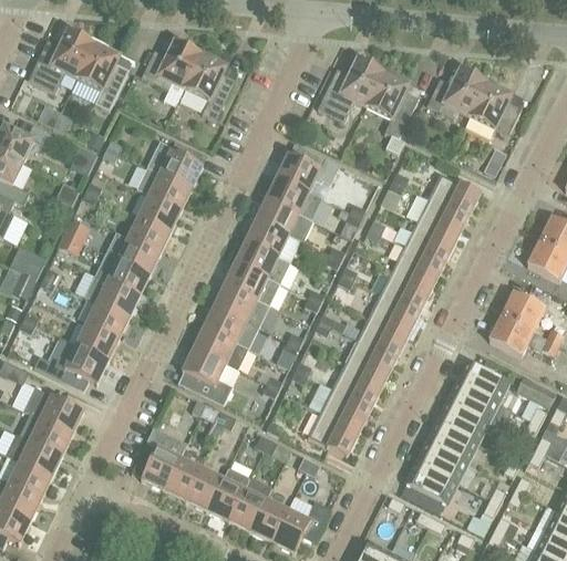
[(95,39),(90,37),(86,42),(68,32),(60,47),(47,41),(28,81),(54,93),(64,73),(76,79),(95,39)]
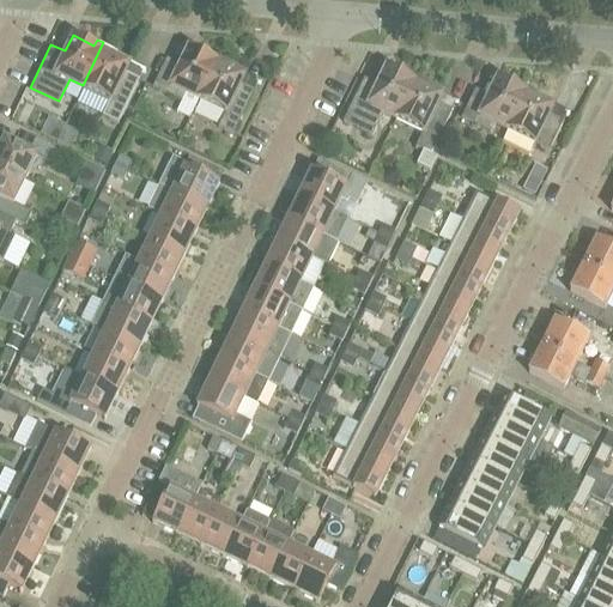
[(108,44),(103,42),(83,85),(109,98),(102,113),(117,120),(139,76),(125,70),(128,62),(119,58),(121,53),(108,44)]
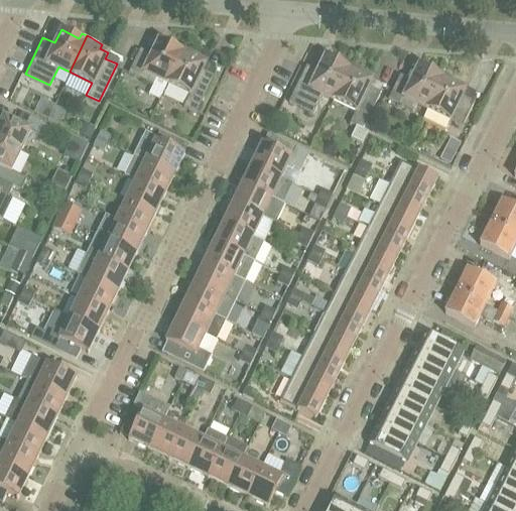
[(166,82),(184,45),(178,42),(176,47),(158,38),(152,52),(140,46),(128,71),(152,83),(156,76),(166,82)]
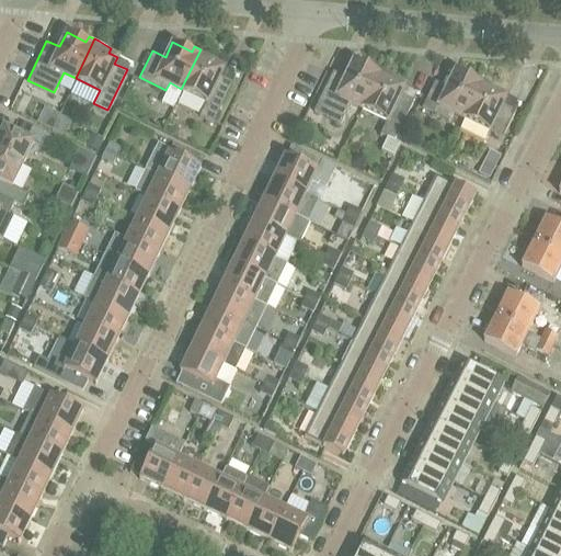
[(201,49),(181,89),(205,101),(199,113),(214,121),(232,80),(220,74),(224,67),(215,63),(217,59),(205,52),(201,49)]
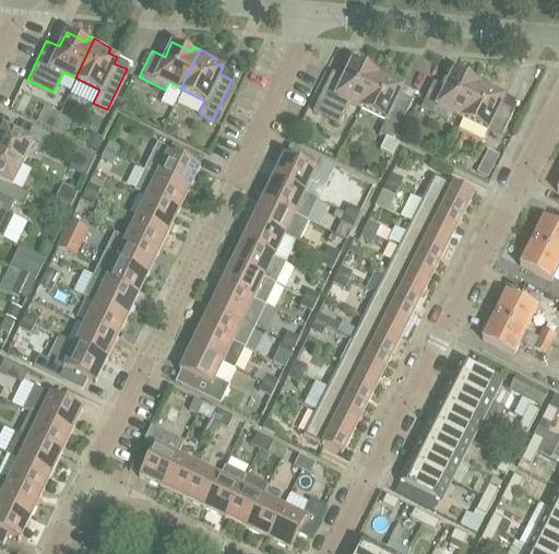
[(360,106),(380,67),(373,63),(370,69),(352,60),(344,74),(332,68),(312,107),(340,120),(349,101),(360,106)]
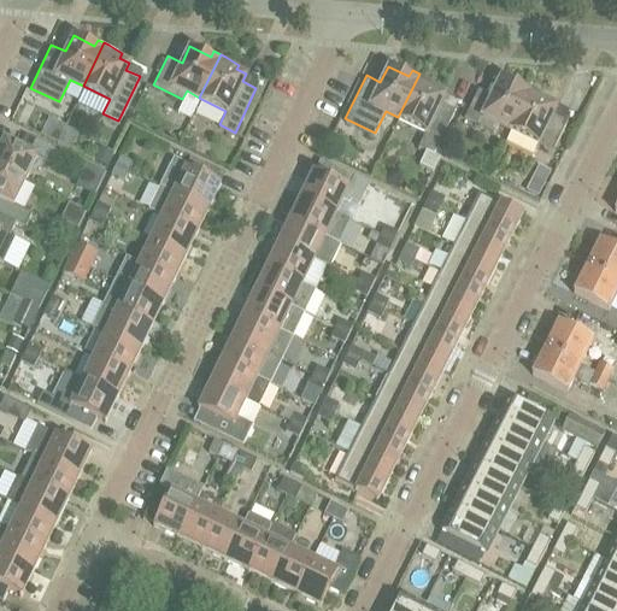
[(424,76),(419,74),(398,117),(424,130),(418,145),(425,148),(419,162),(433,168),(441,150),(436,146),(454,107),(441,100),(444,93),(435,89),(438,84),(424,76)]
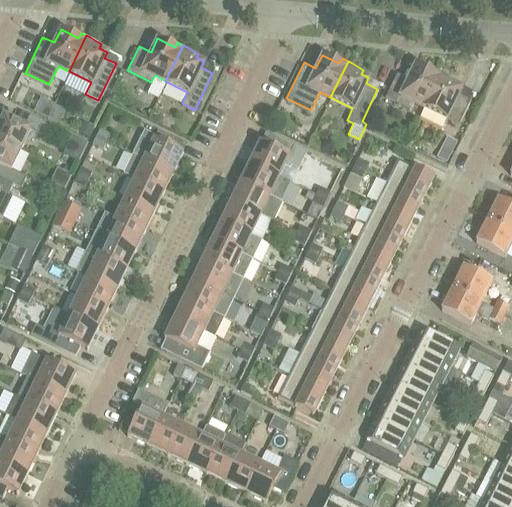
[(423,106),(440,70),(435,67),(432,72),(415,64),(408,77),(397,71),(385,96),(409,107),(412,101),(423,106)]
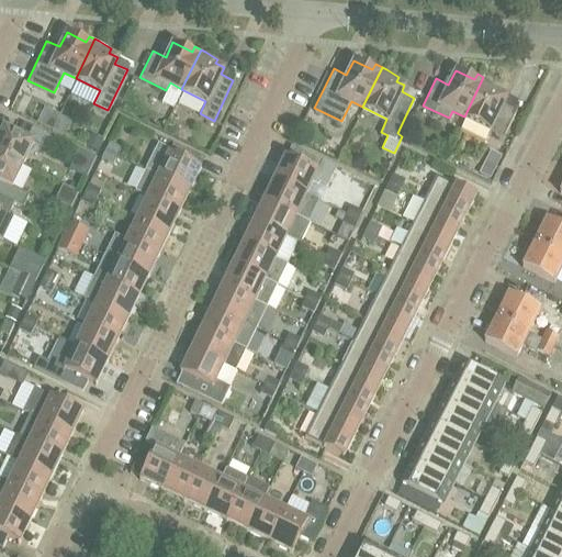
[(489,79),(483,77),(464,117),(503,135),(516,108),(503,101),(506,95),(498,91),(501,87),(489,79)]
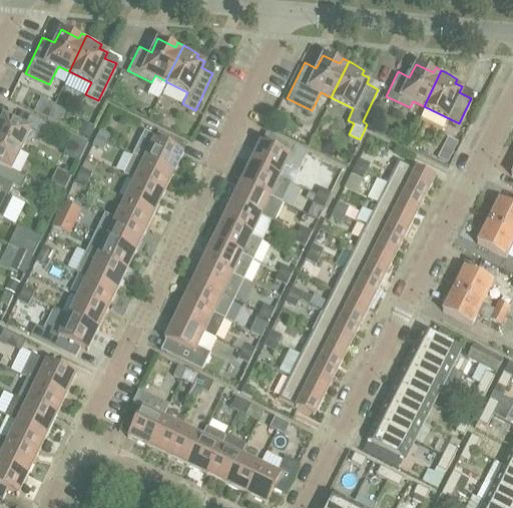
[(0,137),(20,147),(30,127),(45,134),(50,122),(22,109),(16,120),(0,111),(0,137)]
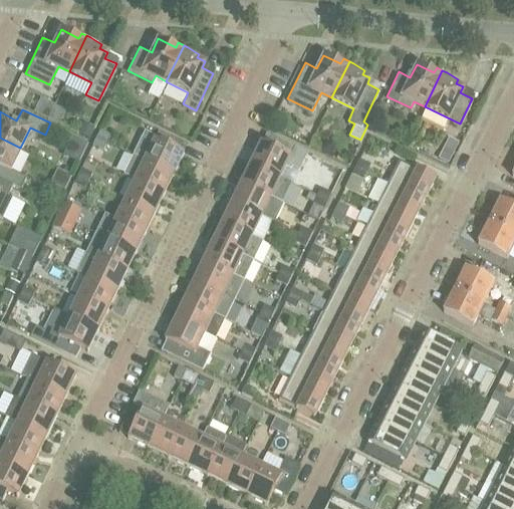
[(82,120),(77,130),(89,136),(93,125),(82,120)]
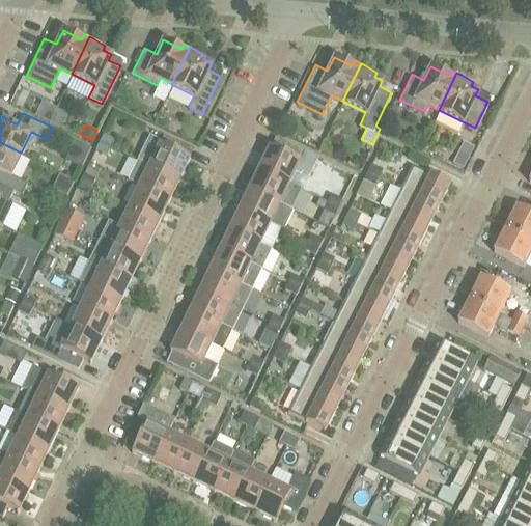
[(103,131),(100,139),(111,144),(114,137),(103,131)]
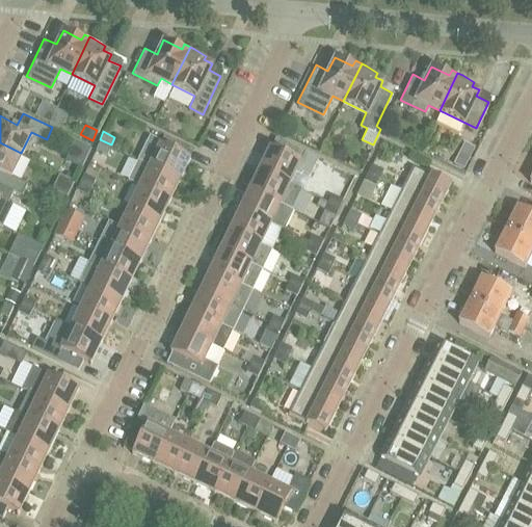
[(164,132),(161,137),(150,131),(137,157),(180,178),(191,153),(190,152),(188,156),(183,154),(188,143),(164,132)]
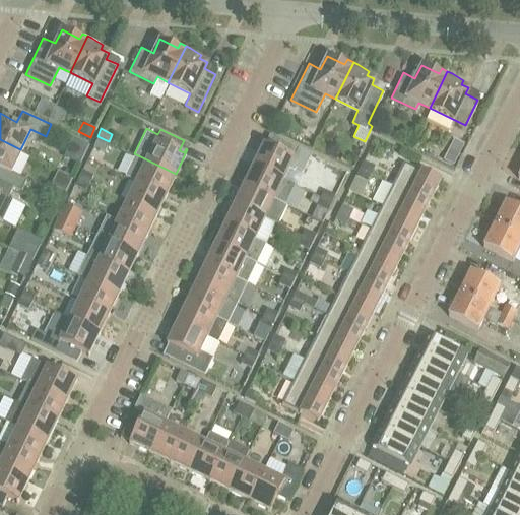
[(253,163),(283,177),(288,166),(294,169),(296,165),(303,169),(312,151),(275,134),(269,144),(264,142),(266,138),(265,138),(254,161),(253,163)]
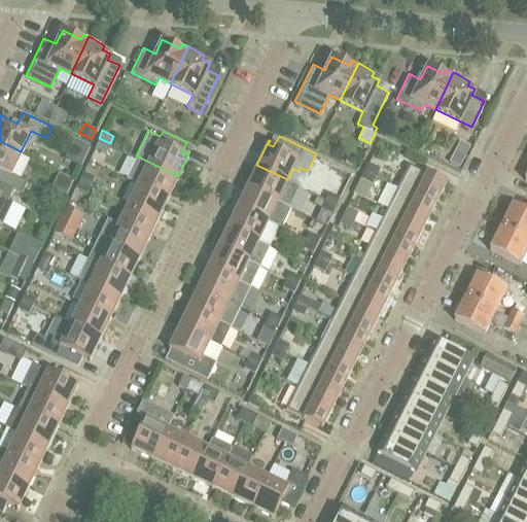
[(110,143),(99,138),(95,145),(106,151),(110,143)]
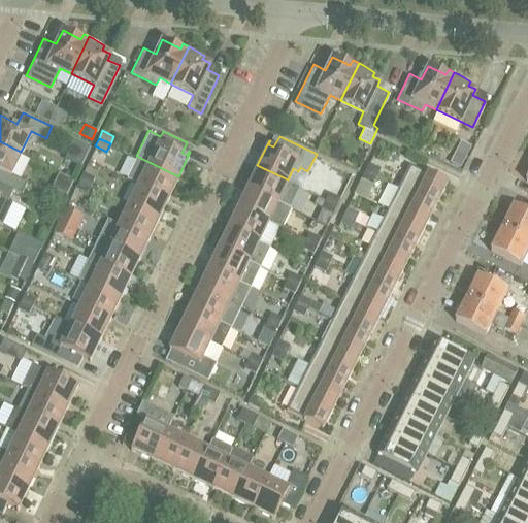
[(11,172),(21,152),(0,141),(0,181),(13,188),(14,187),(22,190),(27,180),(11,172)]
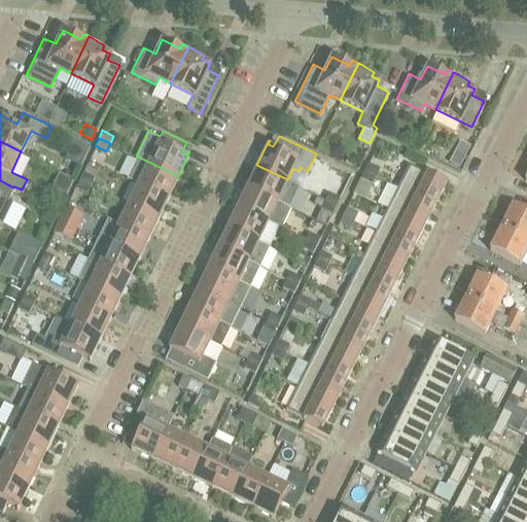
[(455,150),(450,161),(460,166),(466,155),(455,150)]
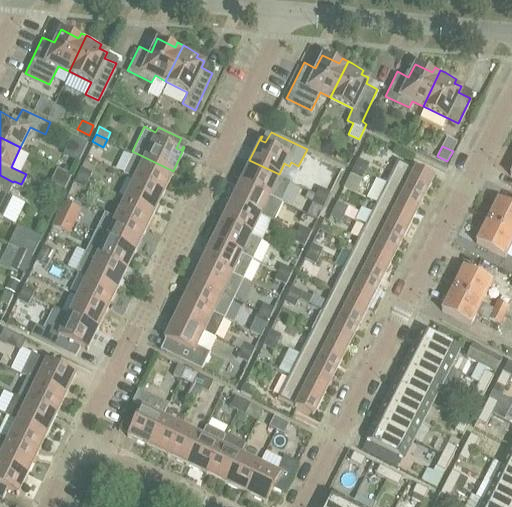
[(163,191),(172,173),(173,171),(132,151),(122,171),(134,176),(163,191)]
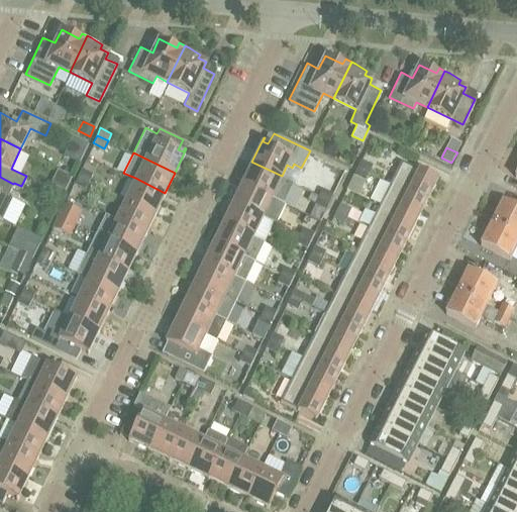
[(362,158),(357,166),(369,171),(372,163),(362,158)]
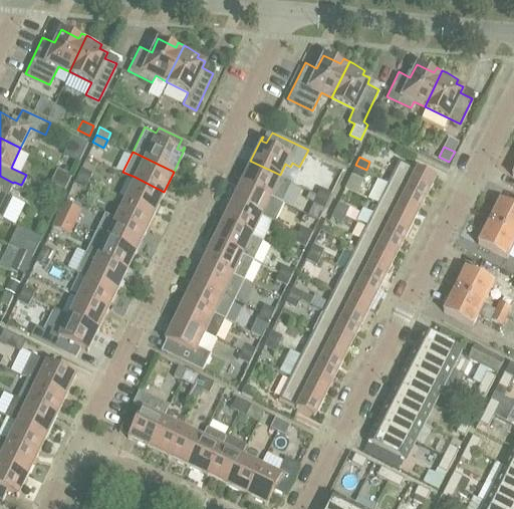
[(400,158),(388,180),(424,199),(436,176),(435,175),(434,176),(418,167),(417,166),(417,167),(400,158)]
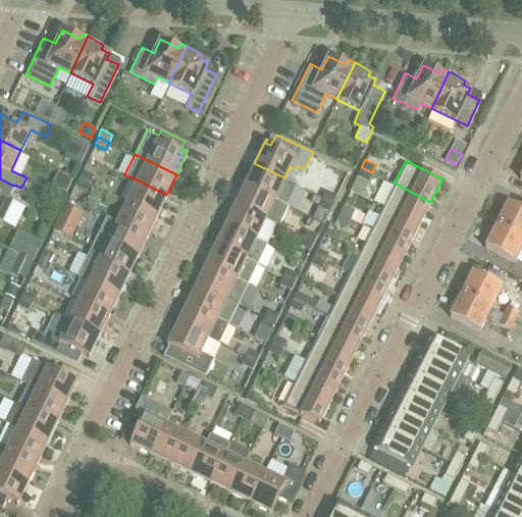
[(296,183),(284,177),(254,163),(245,183),(285,203),(296,183)]
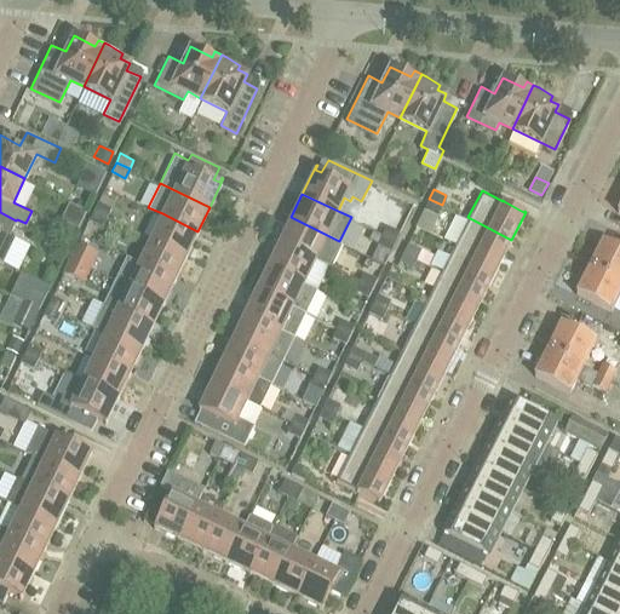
[(437,213),(442,205),(429,199),(424,207),(437,213)]
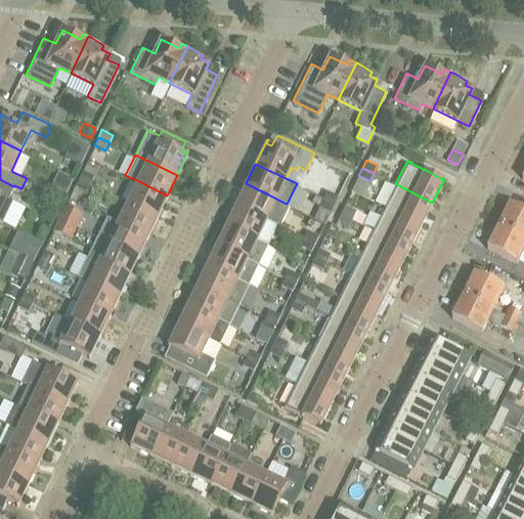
[(83,169),(79,177),(90,182),(94,174),(83,169)]
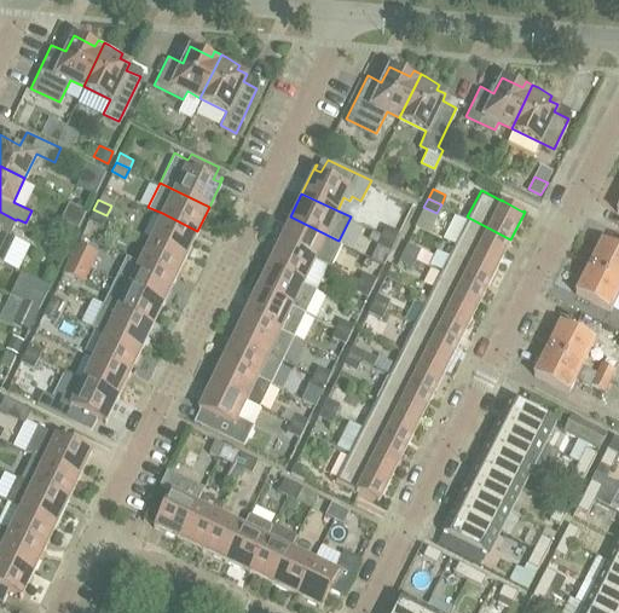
[(106,215),(93,209),(88,218),(102,224),(106,215)]
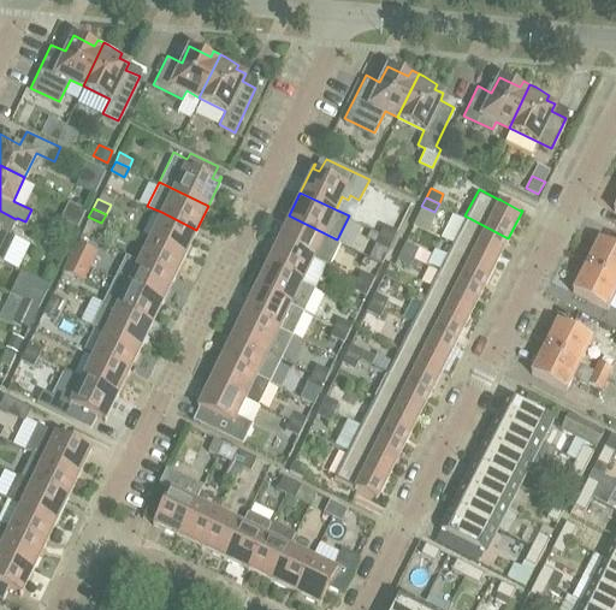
[(0,258),(3,259),(15,235),(10,232),(16,219),(0,211),(0,258)]
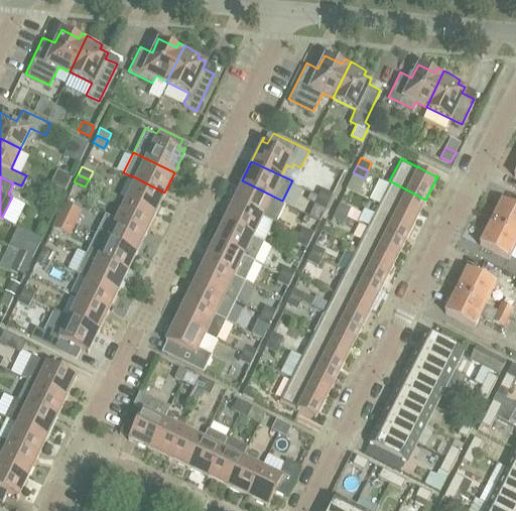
[(155,212),(164,193),(135,177),(125,198),(155,212)]
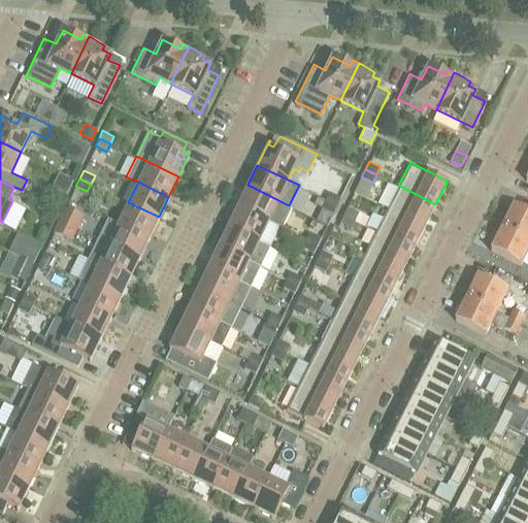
[(248,185),(238,205),(268,220),(282,226),(292,206),(289,205),(248,185)]
